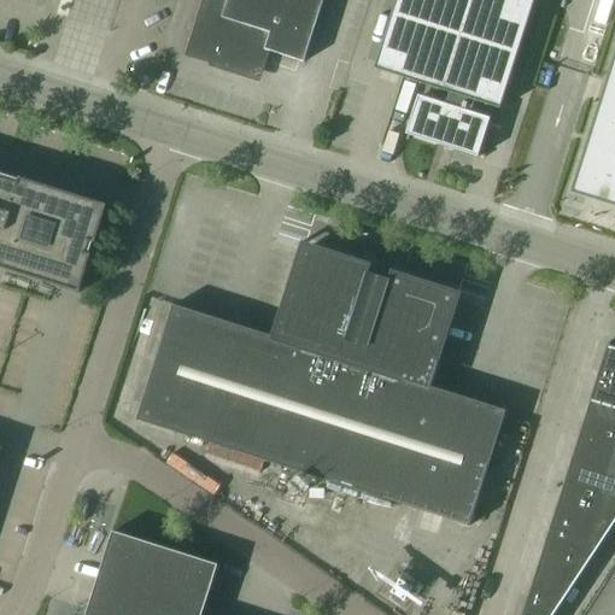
[(303,60),(321,0),(199,0),(183,53),(239,71),(262,59),(265,48),(303,60)]
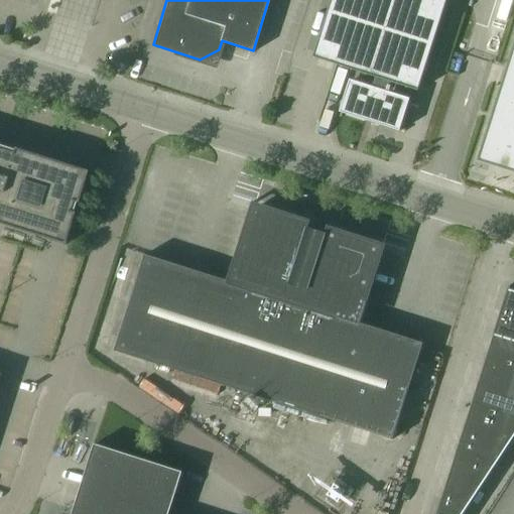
[(408,97),(393,92),(396,83),(417,90),(444,0),(329,0),(311,55),(374,76),(371,85),(349,78),(338,110),(340,111),(338,115),(340,116),(341,111),(367,120),(398,130),(399,128),(403,130),(404,128),(399,127),(408,97)]
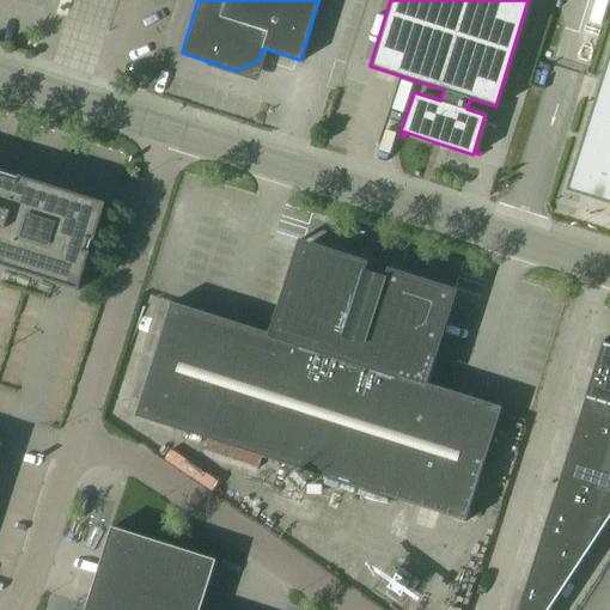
[(609,47),(566,189),(609,202),(609,47)]
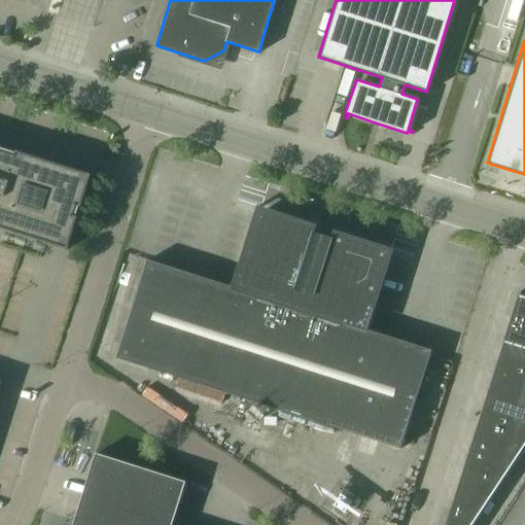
[(15,149),(15,150),(13,155),(6,153),(0,151),(0,148),(1,145),(0,145),(0,228),(67,248),(77,215),(71,214),(74,204),(79,206),(90,173),(15,149)]
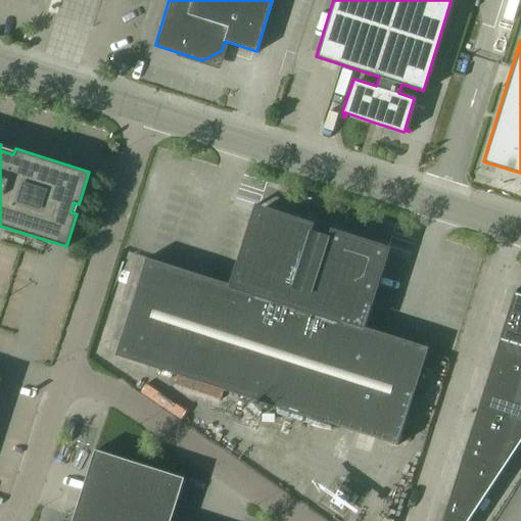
[(427,346),(366,326),(361,325),(382,258),(381,258),(384,249),(375,246),(375,245),(328,230),(327,232),(332,233),(331,236),(308,229),(309,226),(314,227),(314,226),(267,210),(267,211),(257,208),(254,218),(253,218),(232,284),(145,256),(114,354),(396,443),(427,346)]
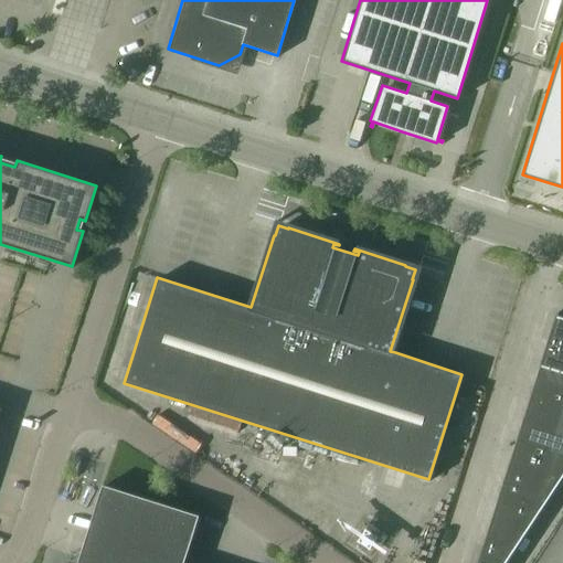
[(562,317),(558,316),(559,311),(556,310),(484,539),(476,562),(503,562),(562,474),(562,317)]
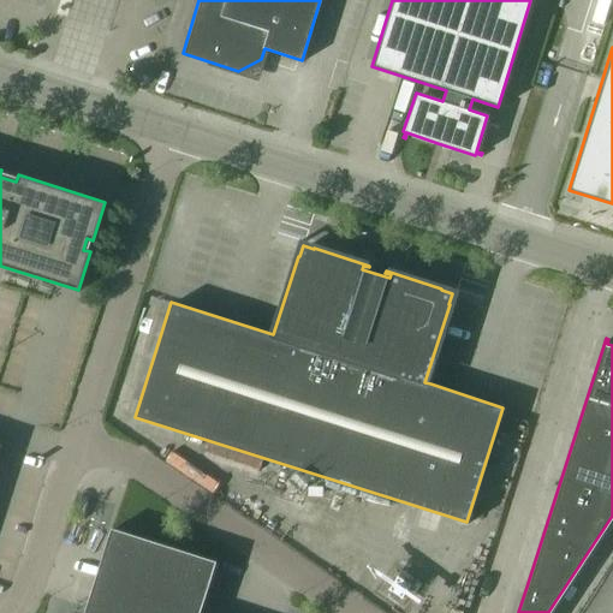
[(198,612),(200,612),(202,602),(215,561),(204,557),(202,557),(111,528),(95,578),(83,612),(198,612)]
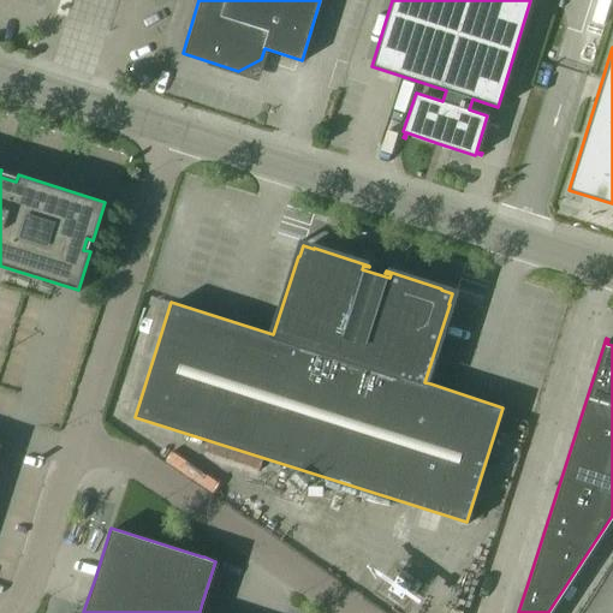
All buildings are outlined.
